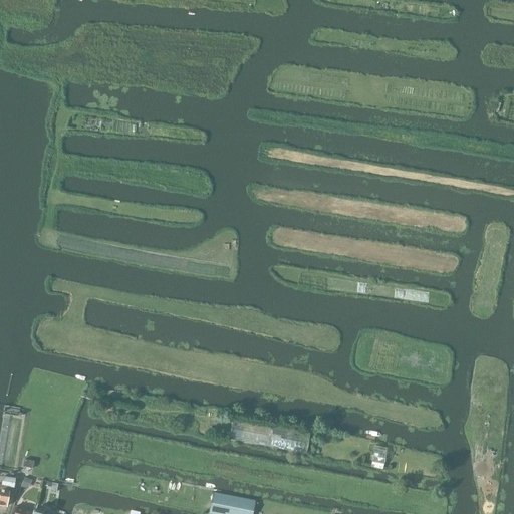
[(310,433),(233,419),(229,438),(306,453),(310,433)]
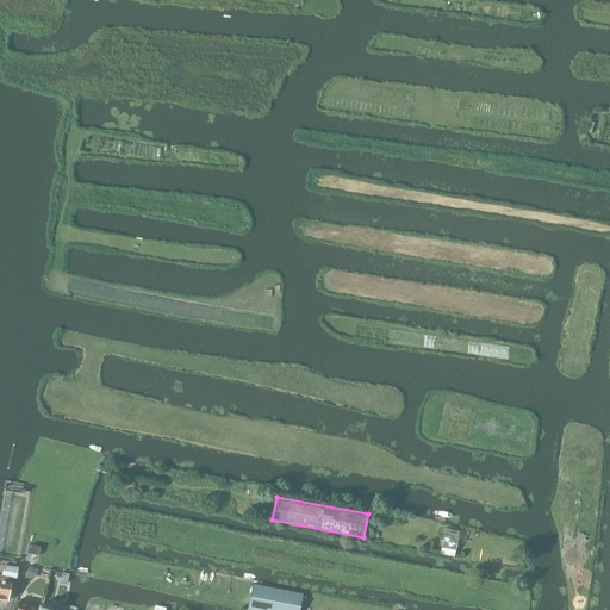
[(459,533),(444,529),(440,555),(454,558),(459,533)]
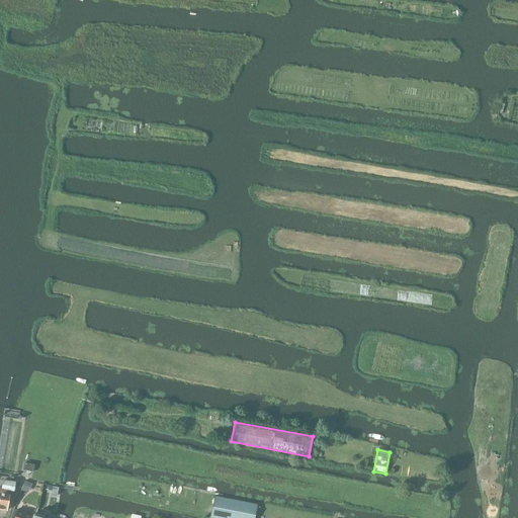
[(23,470),(33,472),(34,464),(25,462),(23,470)]
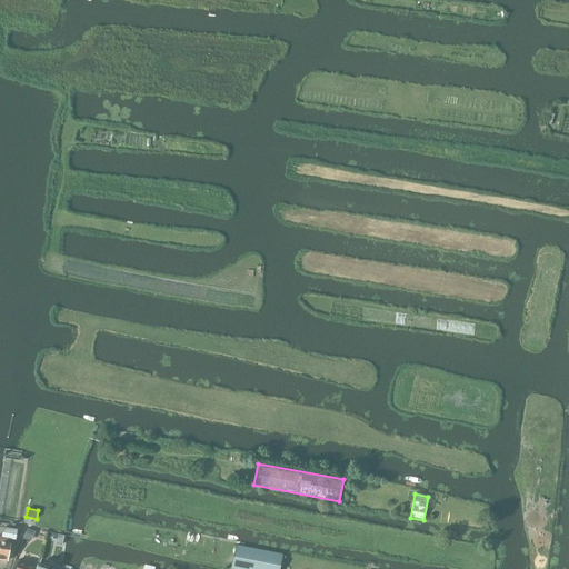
[(15,540),(17,530),(5,528),(2,538),(0,537),(0,559),(8,561),(10,543),(8,543),(9,539),(15,540)]
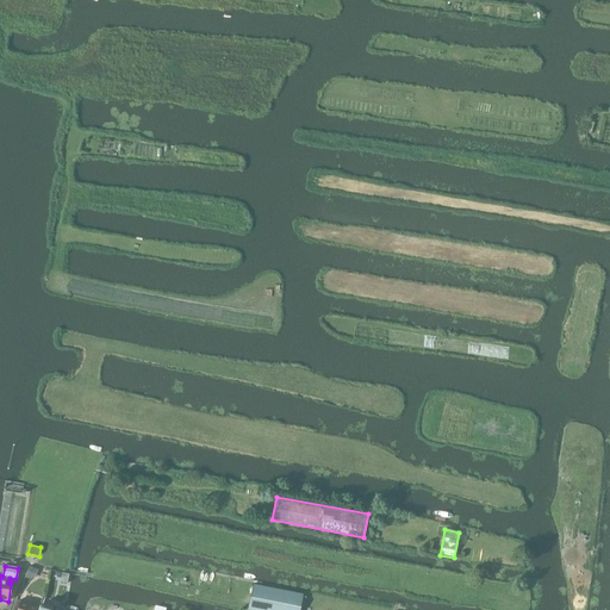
[(30,566),(25,577),(31,579),(36,570),(30,566)]
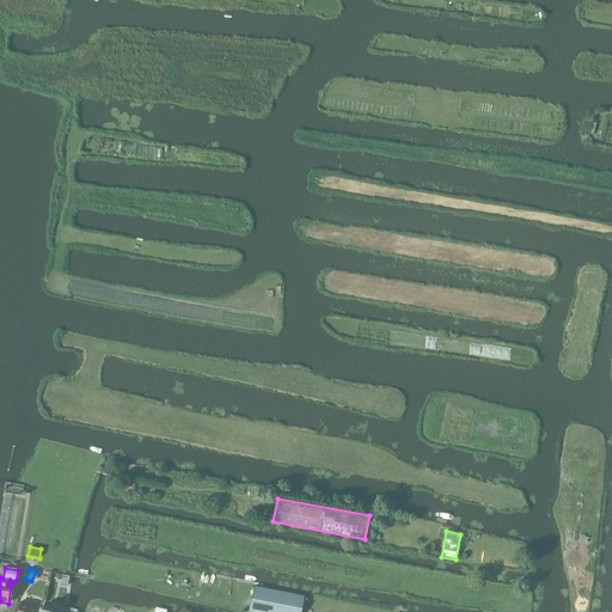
[(250,611),(300,611),(304,597),(254,587),(249,611),(250,611)]
